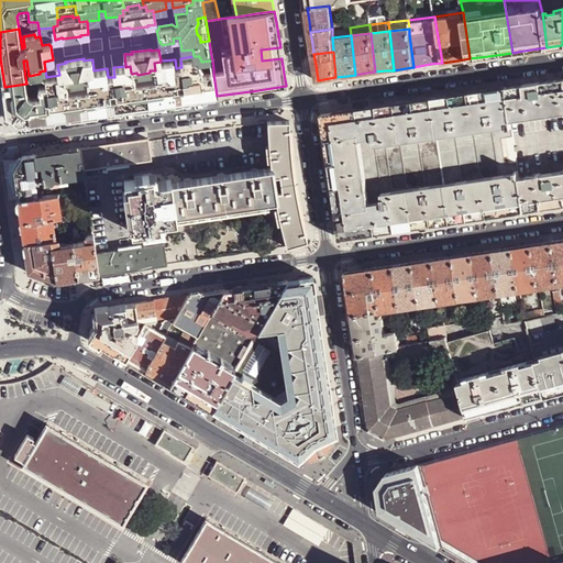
[(217,96),(213,74),(205,75),(202,66),(201,62),(199,56),(194,56),(180,58),(181,67),(176,68),(175,59),(161,61),(161,62),(154,63),(155,70),(154,70),(154,72),(153,72),(154,81),(145,84),(148,106),(157,105),(196,99),(217,96)]
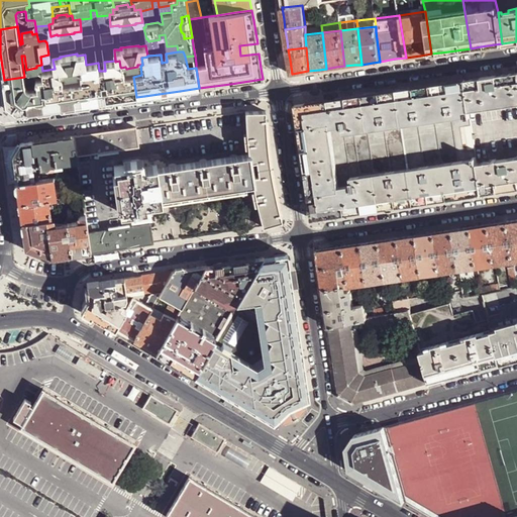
[(81,66),(87,66),(86,65),(85,55),(77,56),(77,54),(60,57),(61,58),(53,60),(55,69),(55,70),(59,70),(61,76),(65,76),(65,77),(78,76),(77,74),(81,74),(83,73),(81,66)]
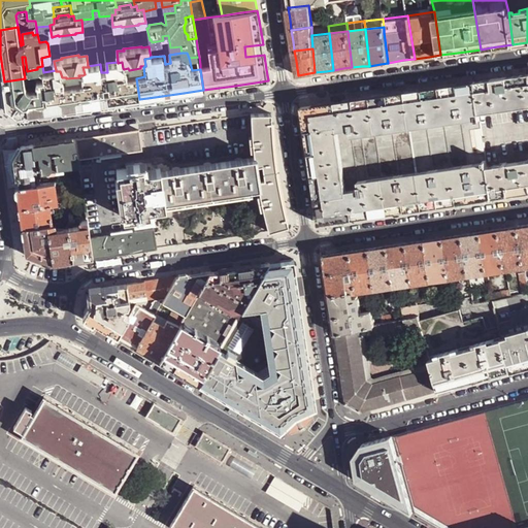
[(25,57),(22,57),(25,78),(36,77),(37,81),(44,80),(43,72),(42,66),(37,67),(37,69),(27,71),(25,57)]
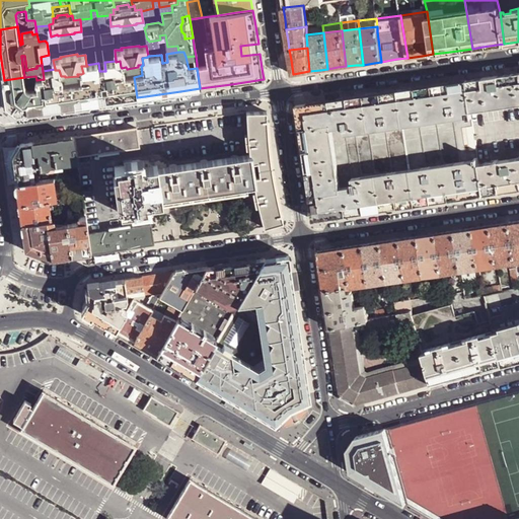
[(197,64),(196,56),(186,57),(187,61),(189,69),(197,68),(197,64)]
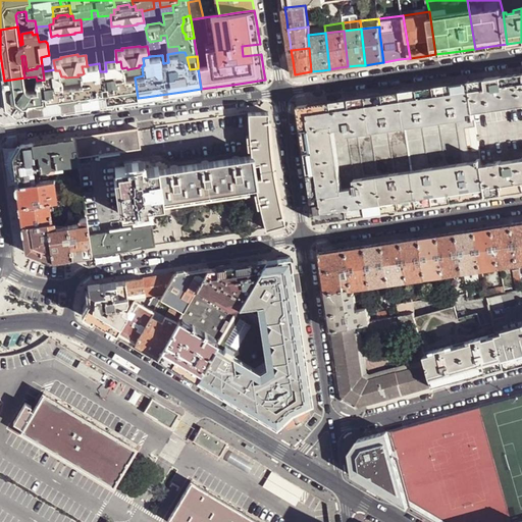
[(119,101),(138,98),(135,77),(125,79),(123,69),(122,69),(122,68),(121,67),(120,61),(116,62),(116,61),(105,62),(106,71),(100,71),(99,63),(87,65),(88,66),(82,66),(84,73),(82,74),(82,75),(81,75),(82,85),(73,86),(76,107),(97,104),(119,101)]
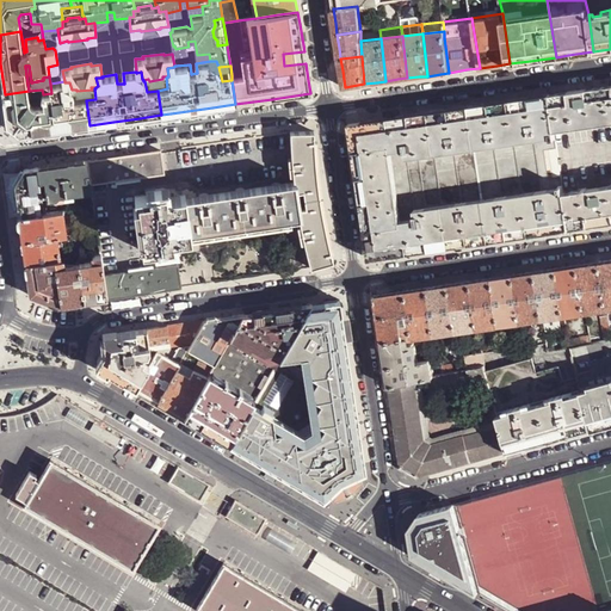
[(144,81),(147,92),(158,91),(167,88),(166,78),(167,78),(167,76),(162,76),(162,79),(149,81),(148,79),(143,80),(143,81),(144,81)]
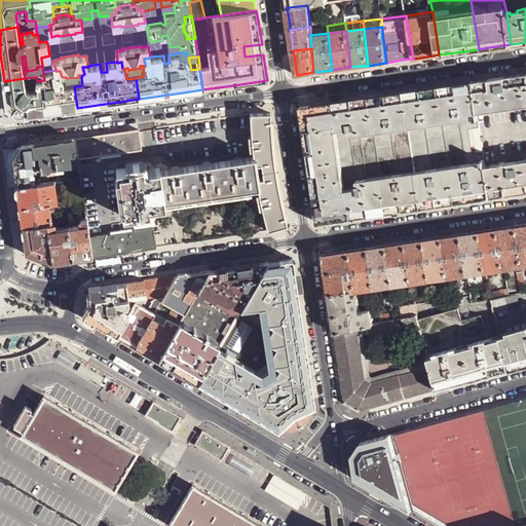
[(74,109),(77,108),(74,86),(65,87),(63,79),(62,79),(62,77),(60,71),(55,71),(55,70),(43,72),(44,80),(37,81),(36,82),(37,92),(38,91),(39,95),(44,95),(46,112),(48,112),(74,109)]
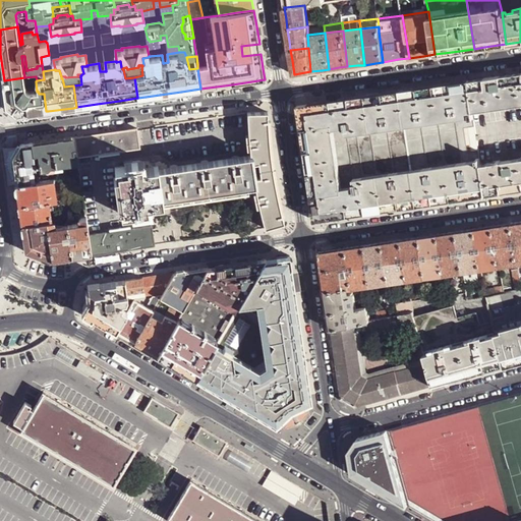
[(468,80),(473,113),(520,106),(520,72),(505,75),(468,80)]
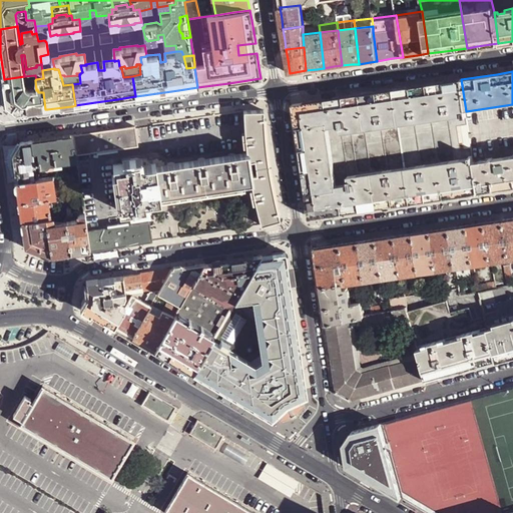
[(72,84),(80,83),(79,74),(80,74),(80,73),(76,73),(77,75),(64,76),(64,75),(60,75),(60,77),(61,77),(63,85),(72,84)]
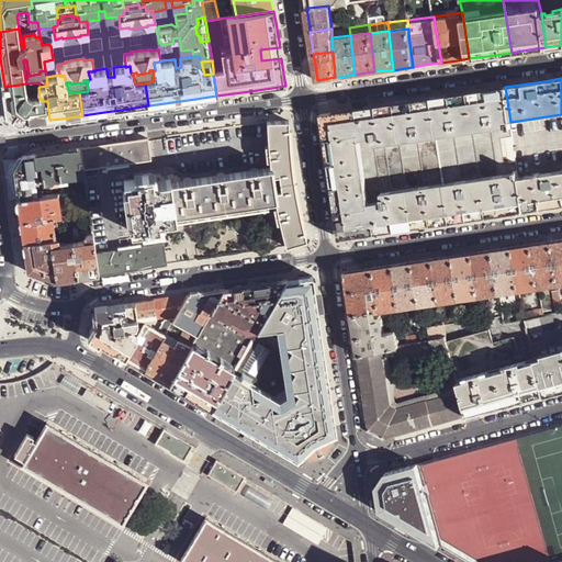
[(31,99),(40,99),(38,88),(40,87),(38,82),(26,83),(27,97),(31,99)]
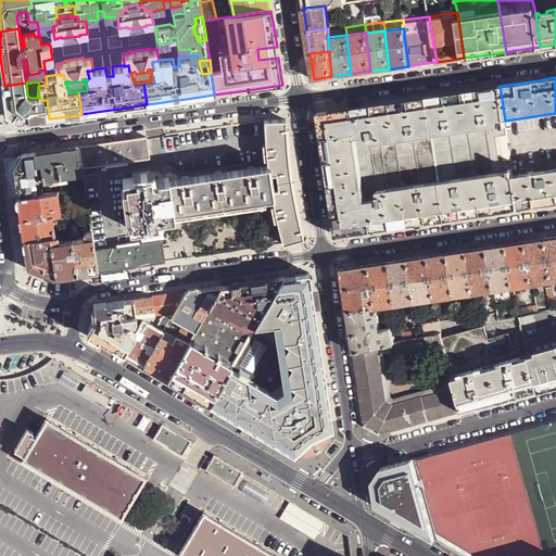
[(20,123),(41,121),(49,118),(47,100),(41,100),(40,97),(39,98),(30,98),(27,96),(26,83),(4,86),(8,113),(20,123)]
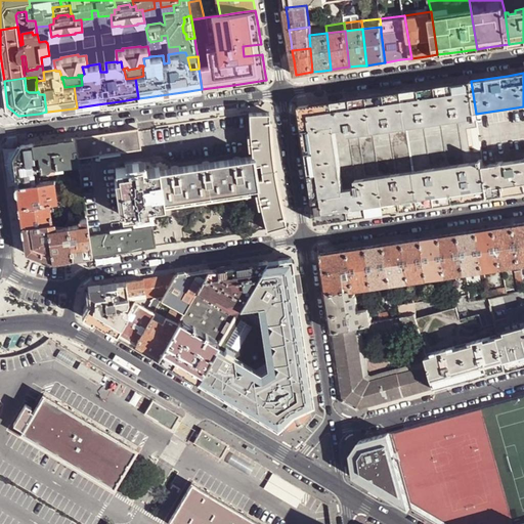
[(437,86),(442,118),(476,114),(471,81),(453,83),(437,86)]
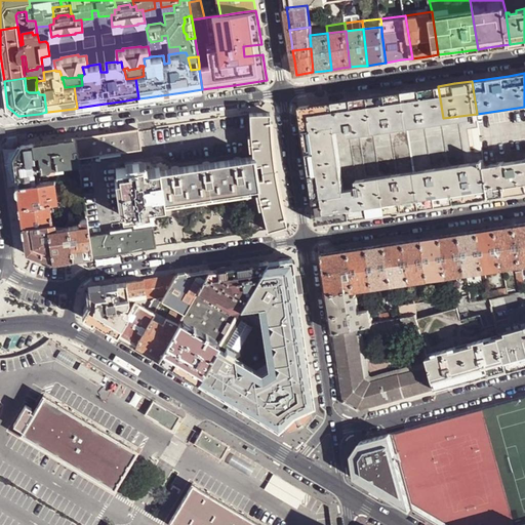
[(404,91),(408,123),(443,118),(438,86),(420,88),(404,91)]
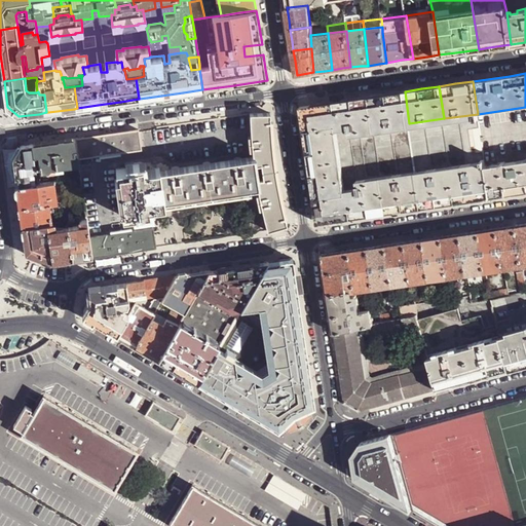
[(370,96),(375,128),(409,123),(405,91),(402,91),(387,94),(370,96)]
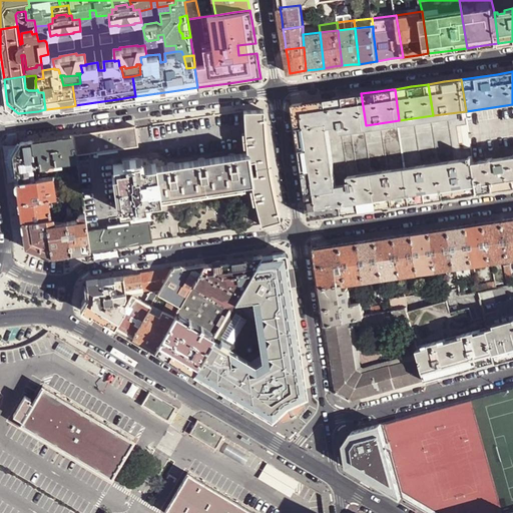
[(336,113),(337,121),(342,120),(342,125),(343,129),(366,125),(361,93),(356,94),(351,95),(341,97),(344,112),(336,113)]
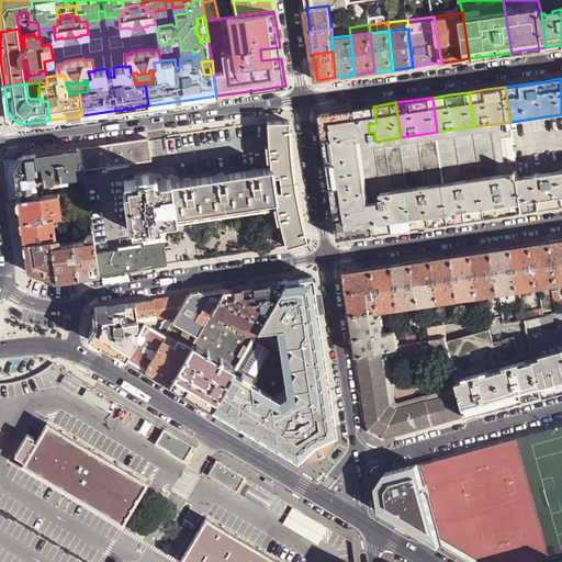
[(377,123),(373,107),(364,108),(368,124),(377,123)]
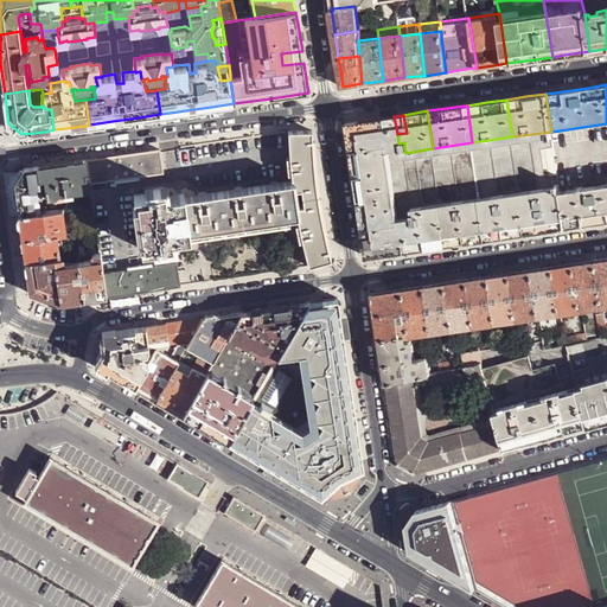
[(394,116),(384,117),(388,145),(398,144),(397,134),(394,116)]
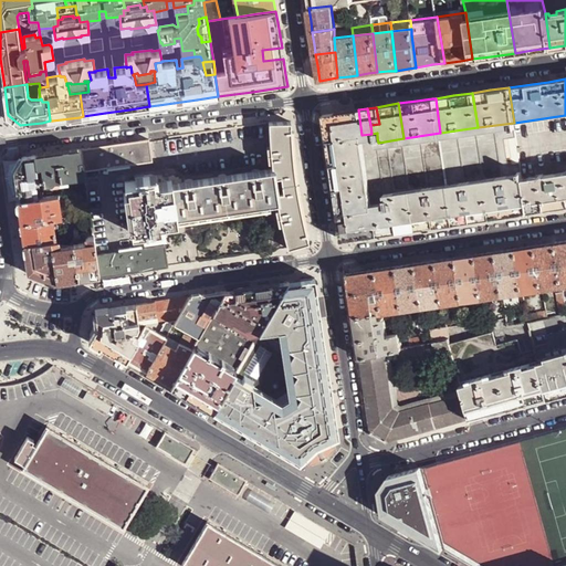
[(324,114),(325,124),(328,140),(362,135),(358,109),(324,114)]
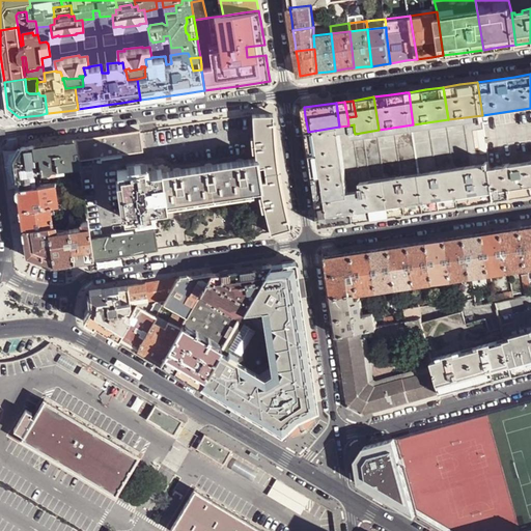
[(530,108),(482,115),(482,117),(483,122),(488,158),(490,163),(490,165),(530,159),(530,108)]
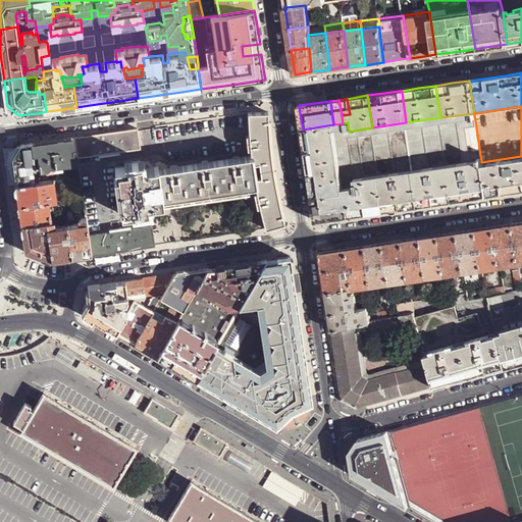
[(269,113),(249,113),(250,139),(248,140),(249,147),(251,147),(251,152),(252,156),(257,189),(259,198),(257,198),(258,206),(260,205),(263,217),(266,230),(286,225),(283,211),(274,166),(270,125),(269,113)]
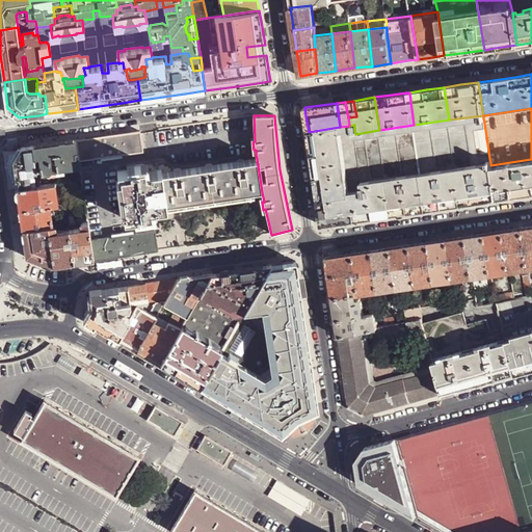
[(340,127),(350,192),(351,196),(365,194),(364,189),(363,185),(363,182),(387,178),(421,173),(456,167),(490,163),(489,158),(478,159),(473,125),(484,123),(483,117),(483,115),(449,120),(414,125),(379,130),(355,134),(354,130),(354,125),(349,126),(340,127)]
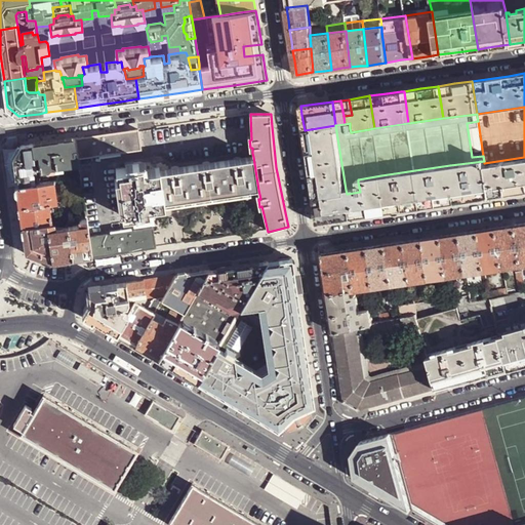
[(467,123),(472,157),(483,156),(478,121),(467,123)]
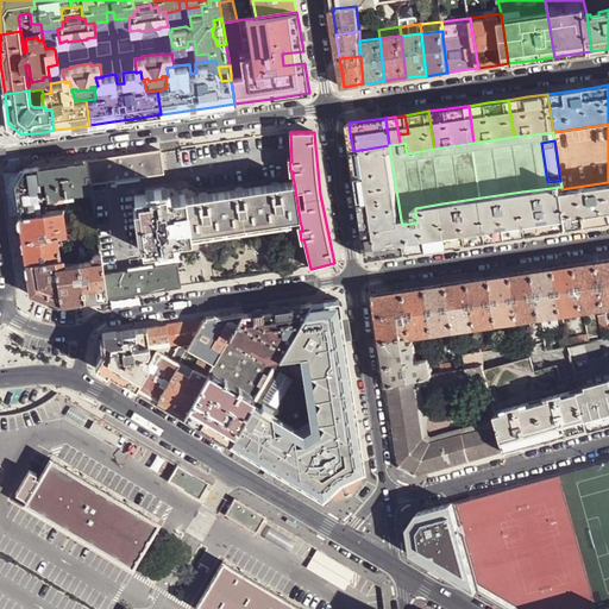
[(365,231),(402,225),(401,220),(389,145),(353,151),(357,176),(365,231)]
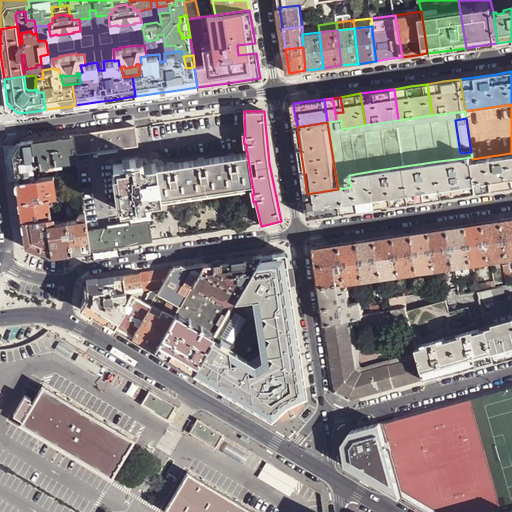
[(74,136),(77,155),(98,152),(98,155),(118,151),(118,149),(139,146),(136,127),(98,132),(74,136)]
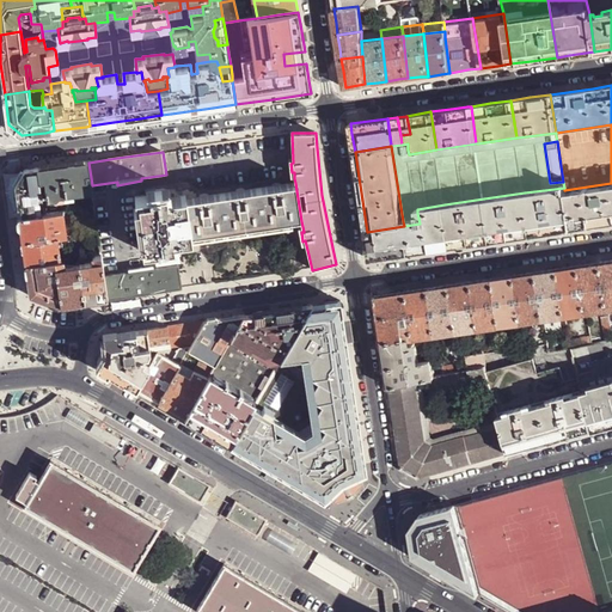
[(61,166),(40,170),(42,183),(47,183),(49,202),(61,200),(62,201),(67,199),(68,197),(93,193),(92,185),(89,163),(61,166)]
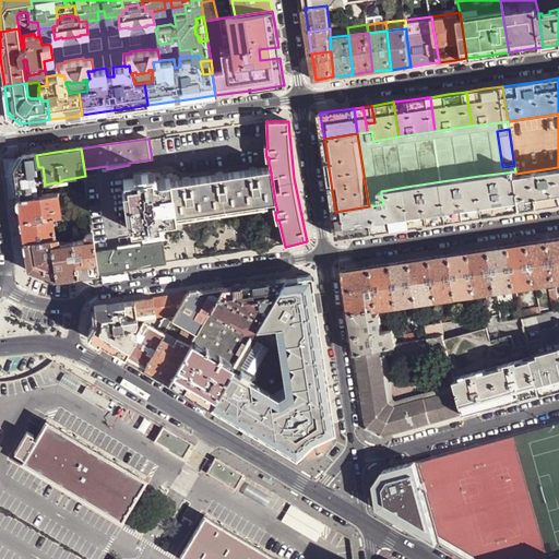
[(20,201),(43,198),(38,167),(36,155),(28,156),(24,156),(15,171),(20,201)]
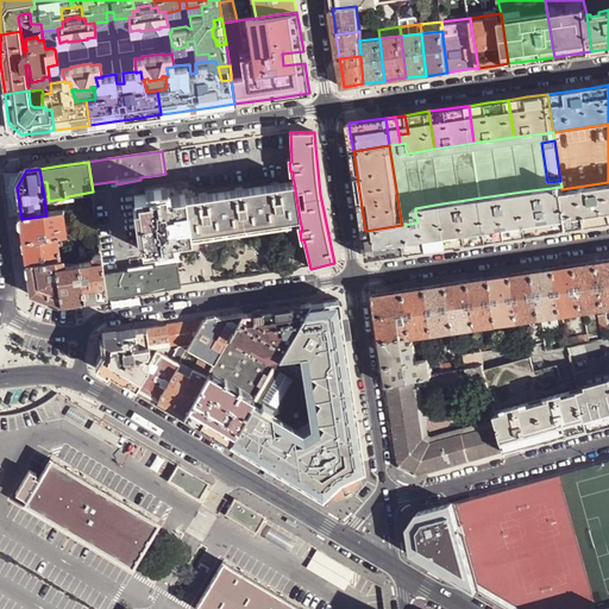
[(300,220),(294,182),(192,198),(188,198),(193,234),(300,220)]
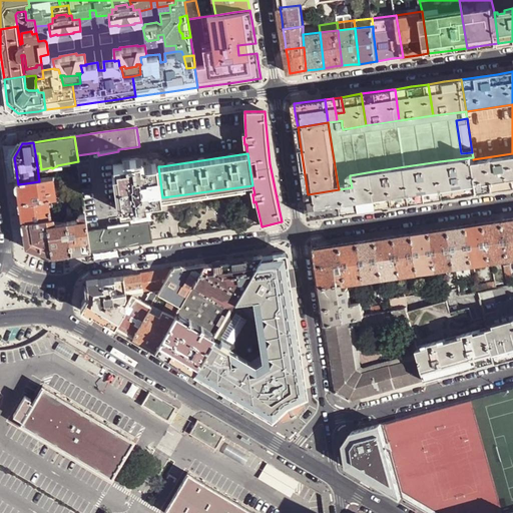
[(512,153),(473,159),(478,192),(493,190),(512,186),(512,153)]
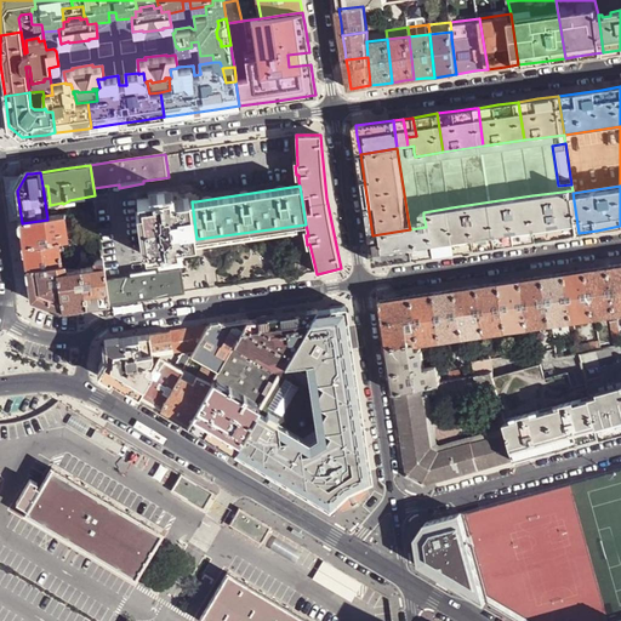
[(197,239),(192,201),(191,198),(172,201),(171,194),(170,192),(149,195),(149,199),(137,200),(146,257),(158,256),(159,258),(178,256),(180,254),(178,243),(186,241),(193,244),(197,244),(197,239)]
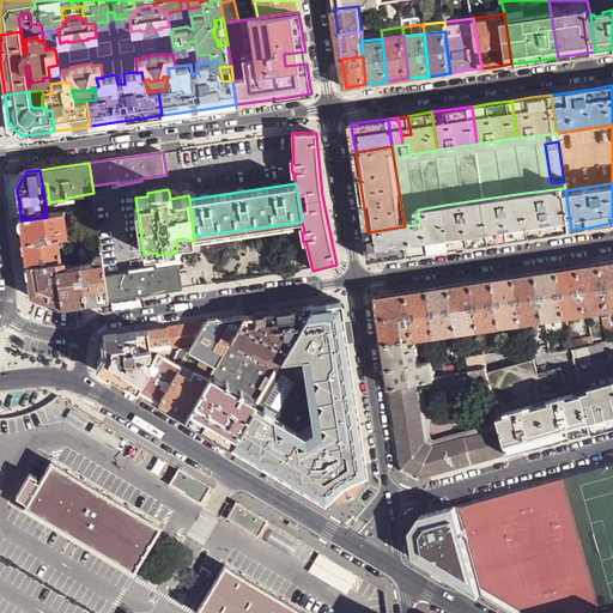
[(571,230),(565,190),(526,196),(532,236),(552,232),(571,230)]
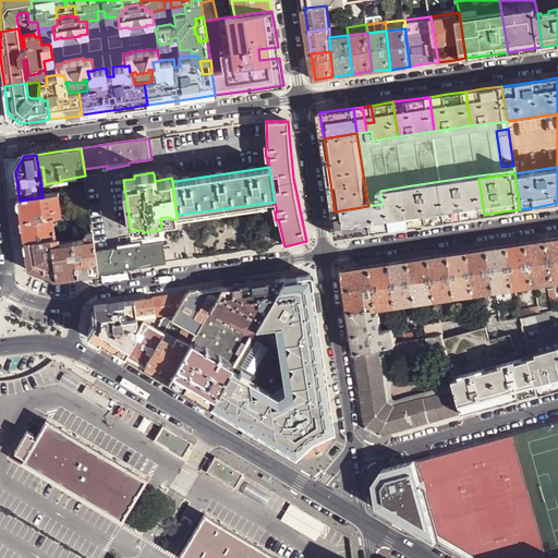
[(478,176),(441,181),(441,185),(478,179),(478,176)]
